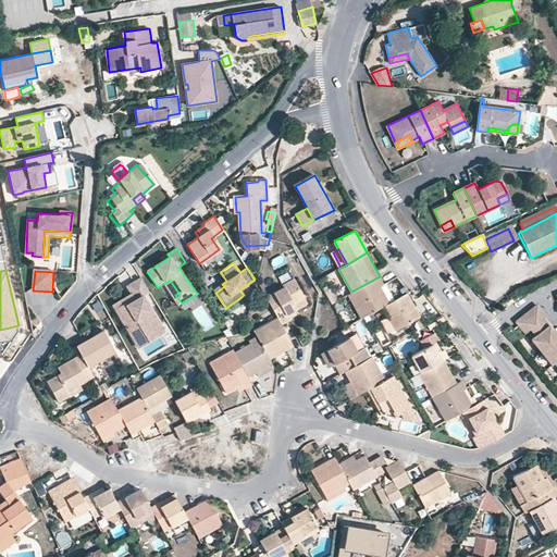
[(380,276),(351,292),(348,294),(362,318),(364,317),(383,307),(393,300),(380,276)]
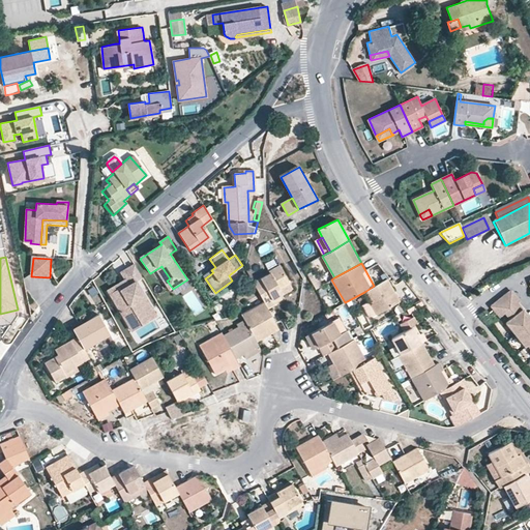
[(121,273),(125,280),(129,286),(122,291),(120,288),(110,294),(124,318),(134,312),(138,319),(153,310),(136,282),(143,277),(135,265),(121,273)]
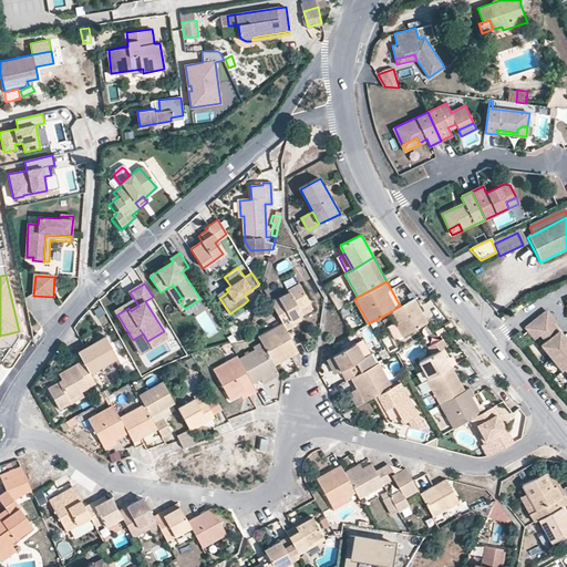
[(271,302),(282,323),(287,329),(295,325),(292,320),(300,316),(297,309),(310,302),(300,284),(289,290),(290,291),(271,302)]
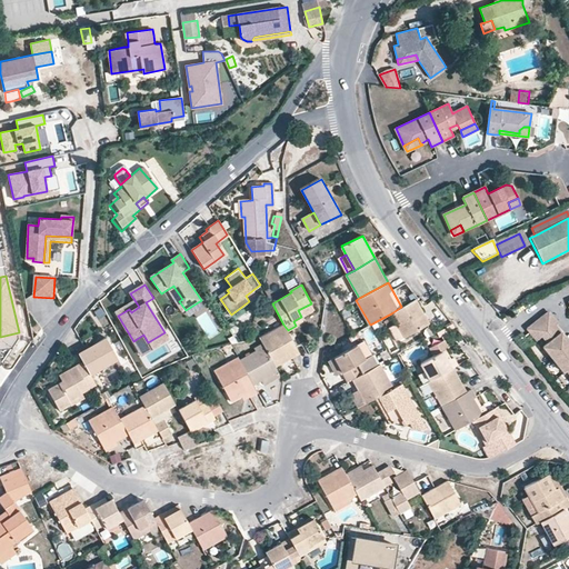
[(183,311),(186,310),(179,301),(182,299),(175,288),(169,291),(183,311)]
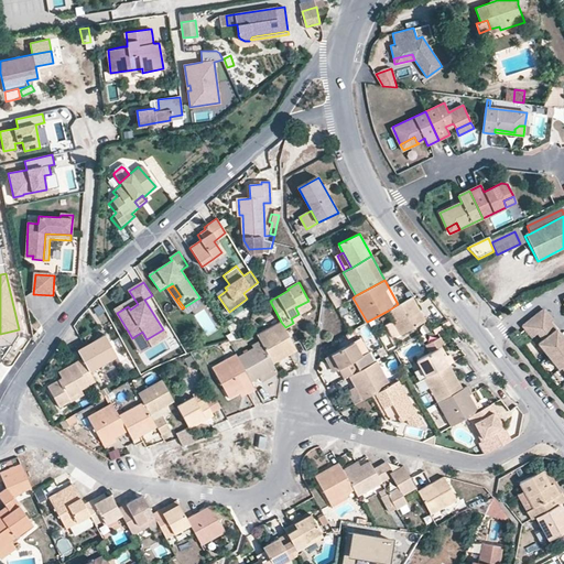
[(227,290),(225,288),(216,293),(218,296),(227,290)]
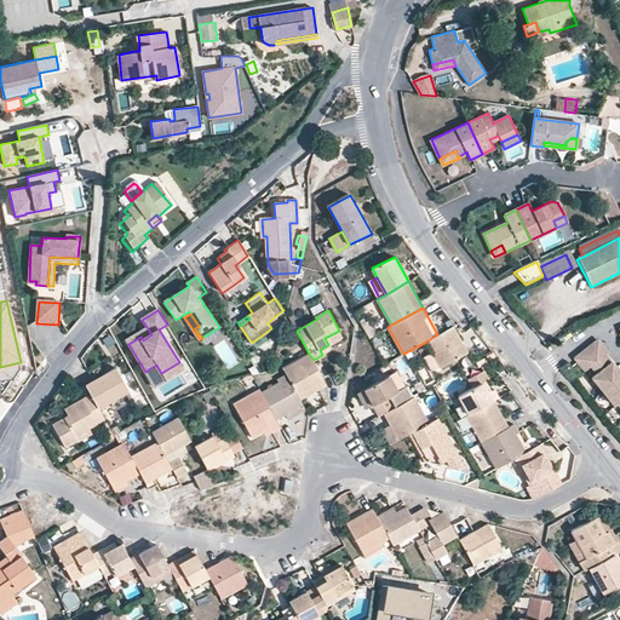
[(362,323),(369,338),(378,333),(369,320),(362,323)]
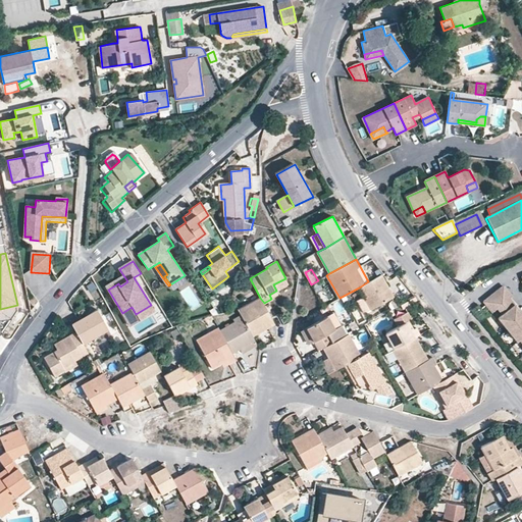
[(394,296),(381,274),(368,281),(359,288),(364,297),(371,309),(394,296)]
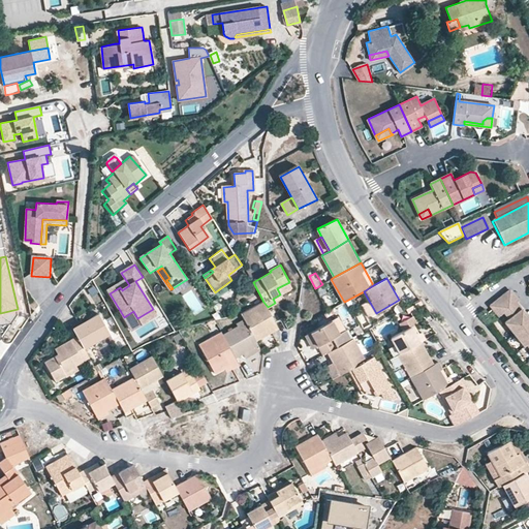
[(107,290),(110,293),(120,287),(122,290),(129,285),(125,279),(107,290)]
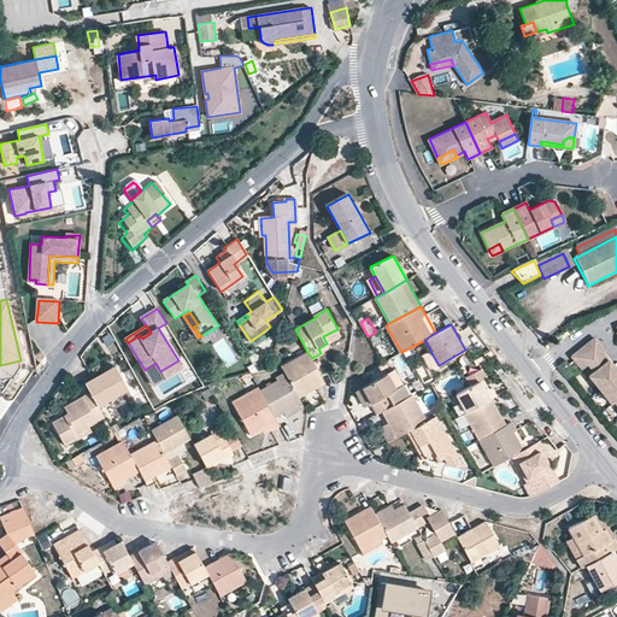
[(383,333),(376,335),(378,342),(386,340),(383,333)]
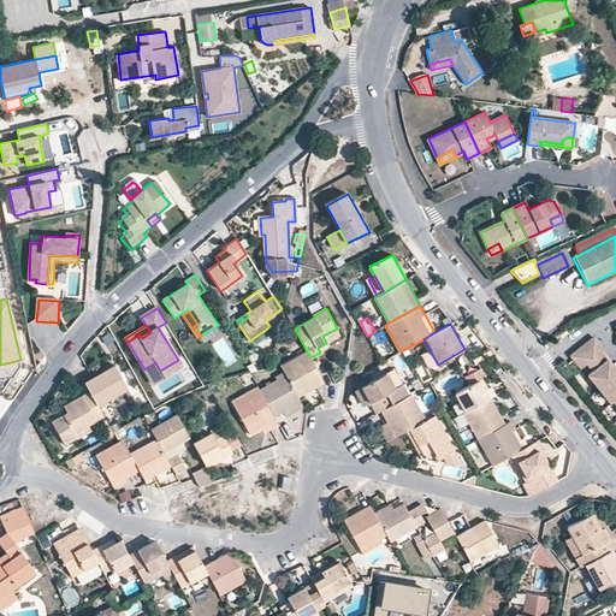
[(615,372),(602,353),(604,351),(593,338),(572,356),(581,368),(587,363),(593,372),(588,375),(610,403),(614,401),(615,404),(615,372)]
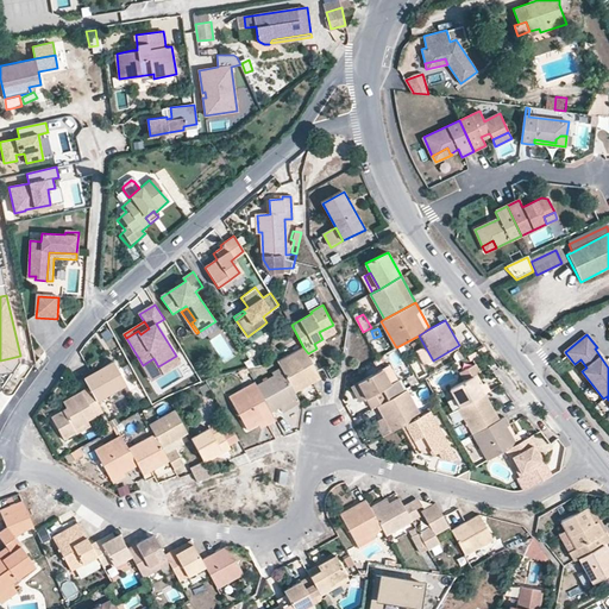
[(393,360),(403,355),(399,346),(396,347),(388,352),(393,360)]
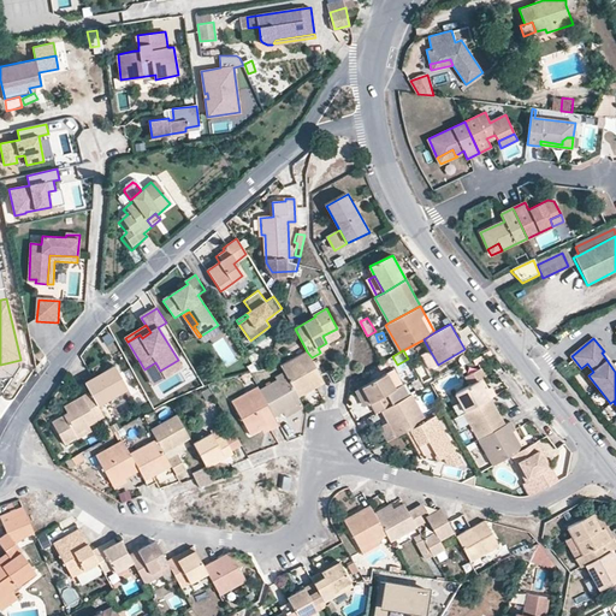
[(430,369),(438,365),(430,350),(422,355),(430,369)]
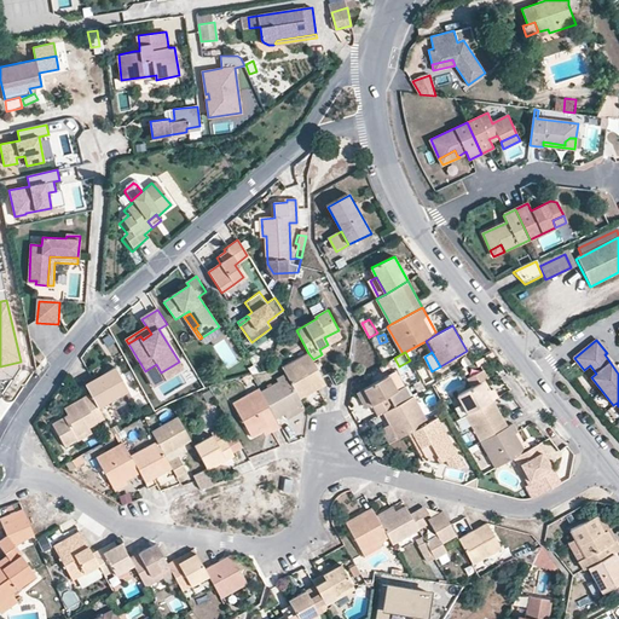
[(255,364),(260,371),(268,369),(258,353),(250,357),(255,364)]
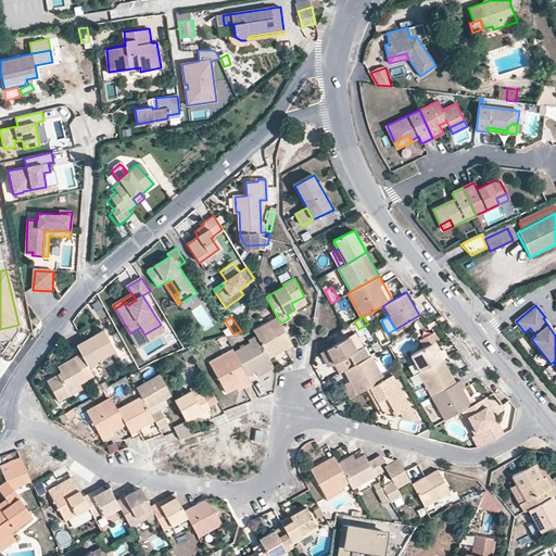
[(281,323),(277,317),(254,330),(257,338),(269,358),(293,344),(281,323)]
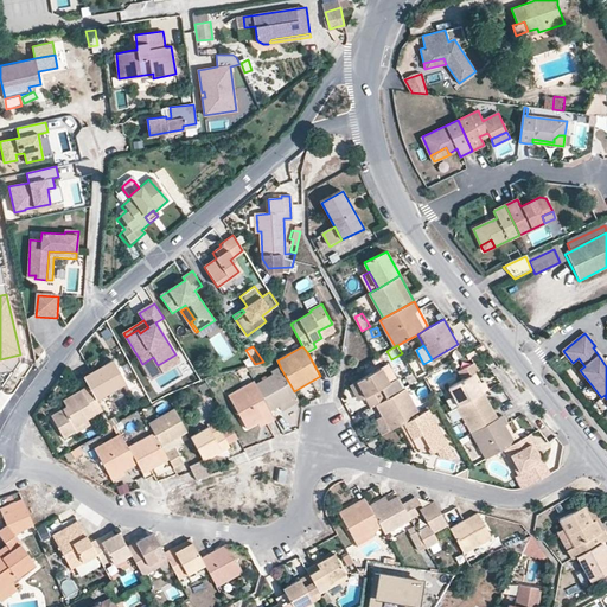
[(20,355),(0,359),(0,385),(18,360),(20,355)]
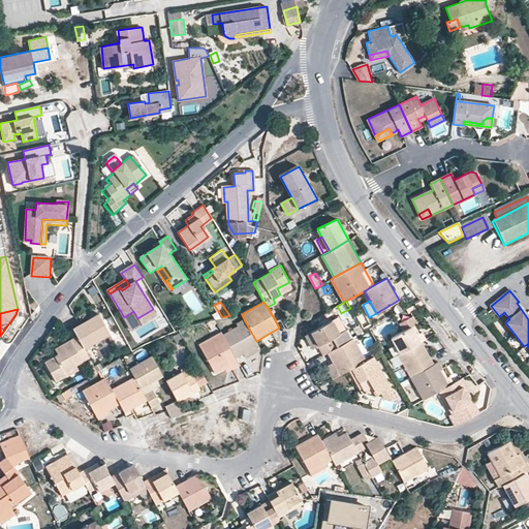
[(157,315),(153,309),(137,318),(133,311),(124,317),(132,331),(157,315)]
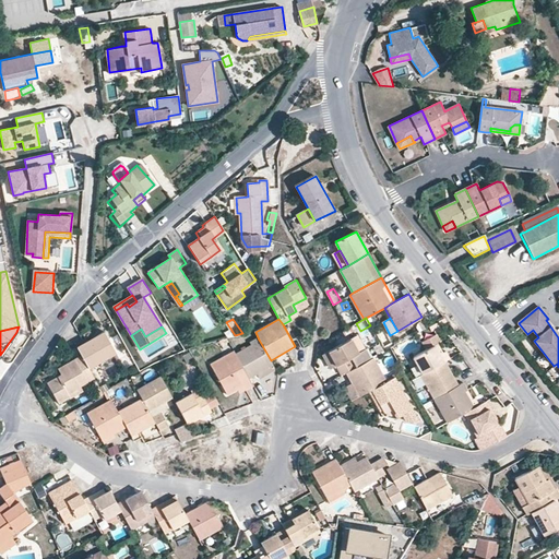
[(235,335),(230,329),(225,332),(229,337),(235,335)]
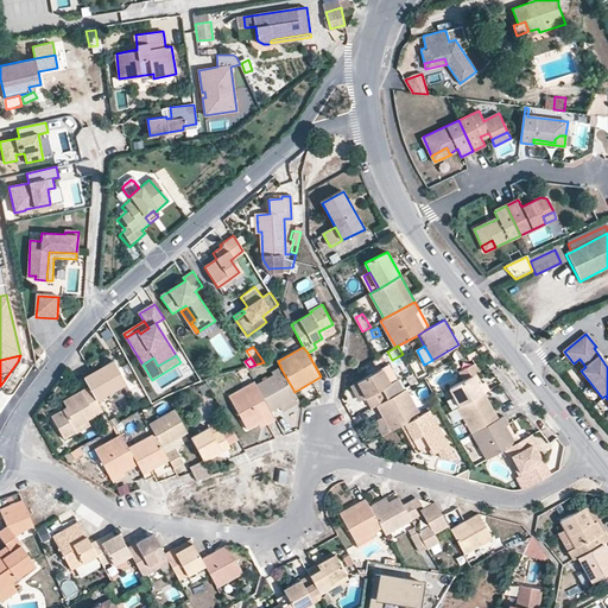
[(89,386),(97,399),(126,382),(114,361),(84,377),(89,386)]
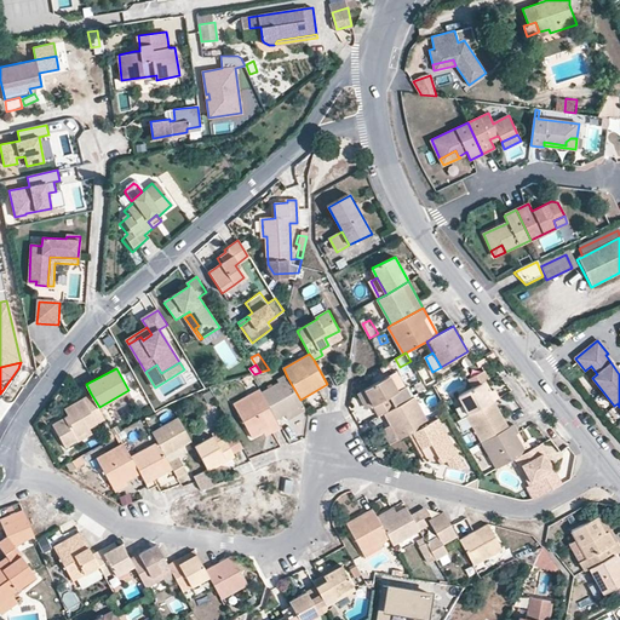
[(470,414),(494,401),(499,399),(494,390),(491,392),(487,394),(482,383),(486,382),(491,379),(486,369),(469,379),(472,388),(459,395),(470,414)]
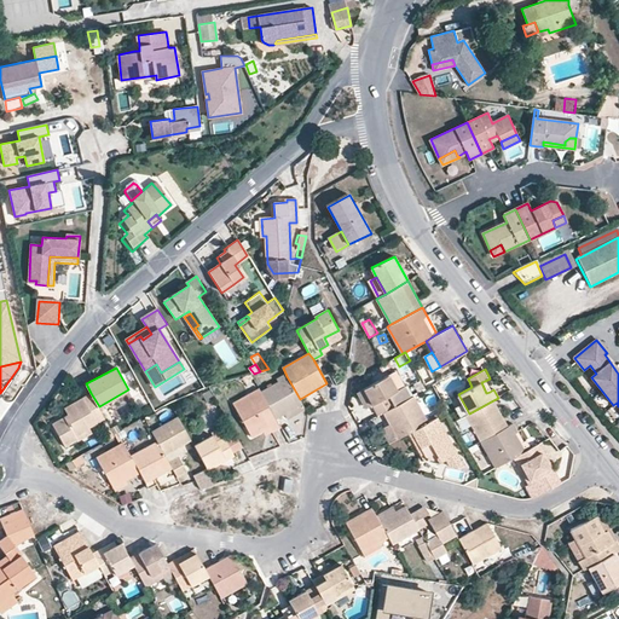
[(397,389),(405,386),(397,370),(388,375),(397,389)]
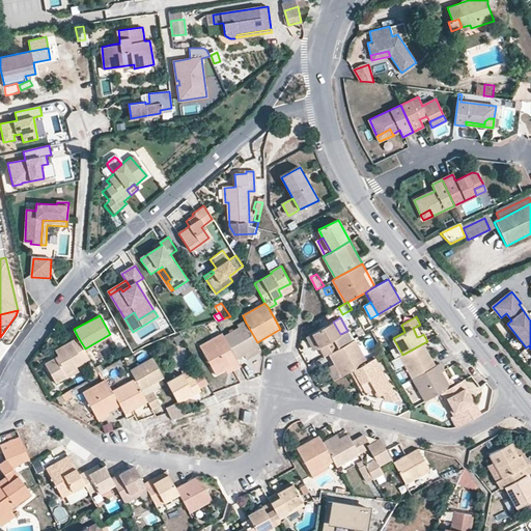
[(329,354),(338,348),(353,340),(347,331),(340,334),(333,322),(312,334),(319,347),(325,356),(329,354)]
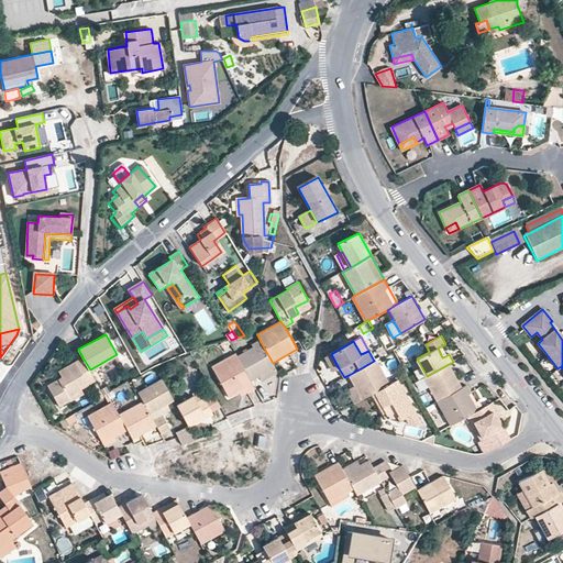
[(273,363),(261,342),(238,355),(251,381),(260,375),(275,366),(273,363)]
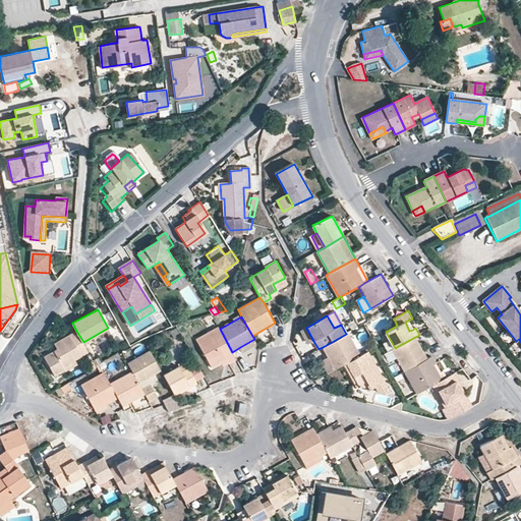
[(232,352),(220,329),(218,327),(196,340),(212,366),(222,361),(227,358),(229,361),(236,358),(232,352)]
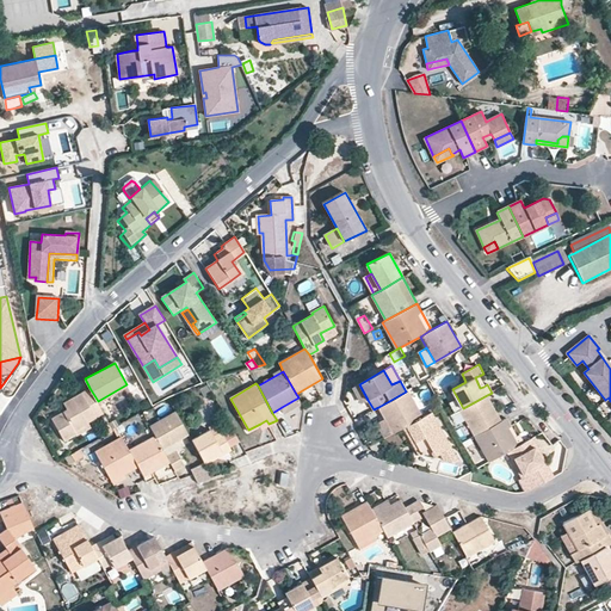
[(368,400),(359,384),(353,387),(363,402),(368,400)]
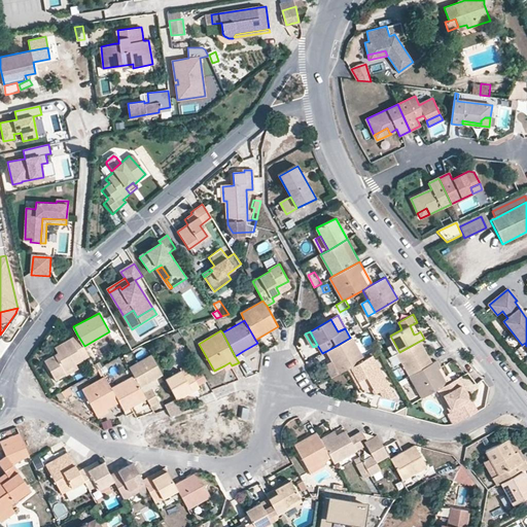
[(90,355),(84,346),(77,335),(56,348),(58,353),(44,360),(55,380),(65,374),(66,375),(78,369),(75,363),(90,355)]
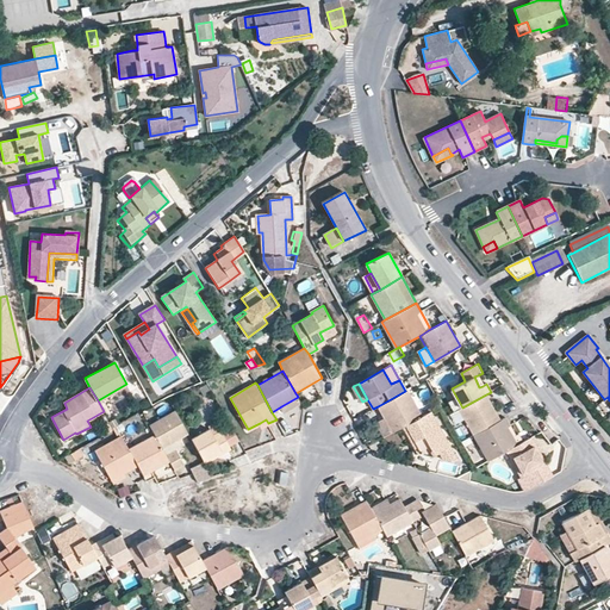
[(388,400),(378,406),(384,416),(393,431),(405,425),(422,416),(408,391),(405,391),(388,400)]
